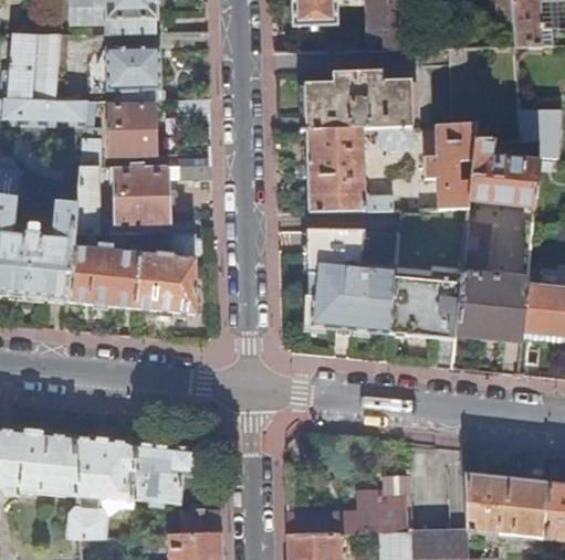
[(70,0),(71,22),(106,21),(106,32),(165,30),(164,13),(157,13),(156,0),(70,0)]
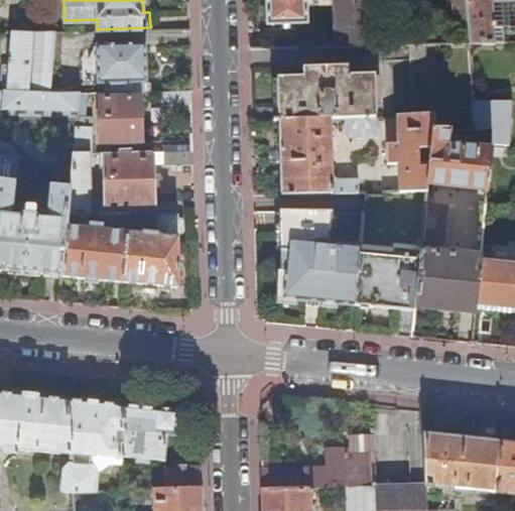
[(265,0),(267,22),(306,20),(305,0),(265,0)]
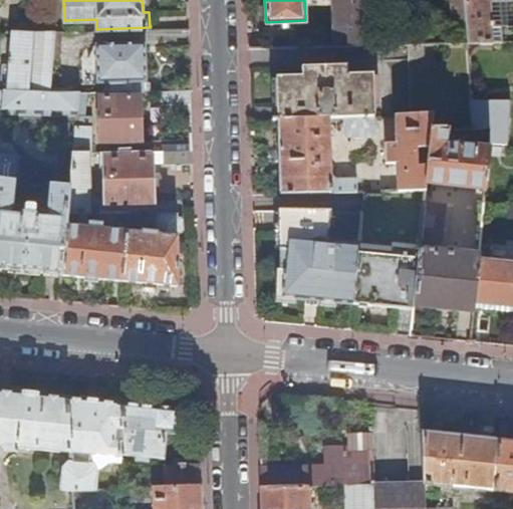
[(360,43),(363,0),(334,0),(335,44),(360,43)]
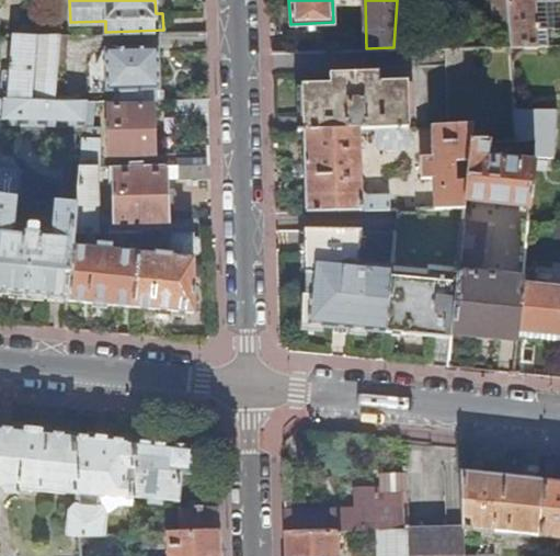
[(507,22),(505,0),(491,0),(493,22),(507,22)]
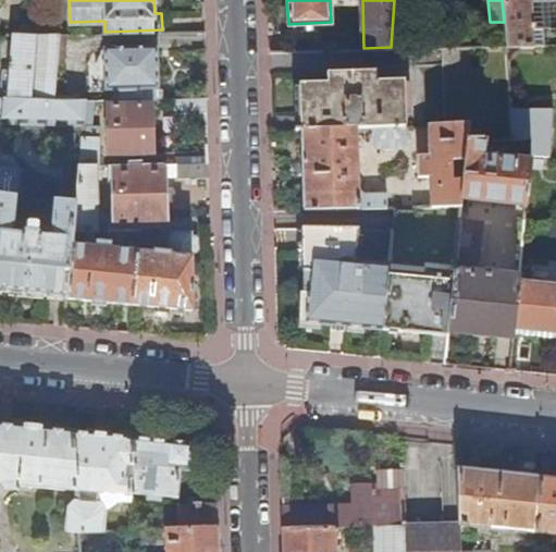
[(502,0),(504,22),(506,44),(531,43),(529,0),(502,0)]
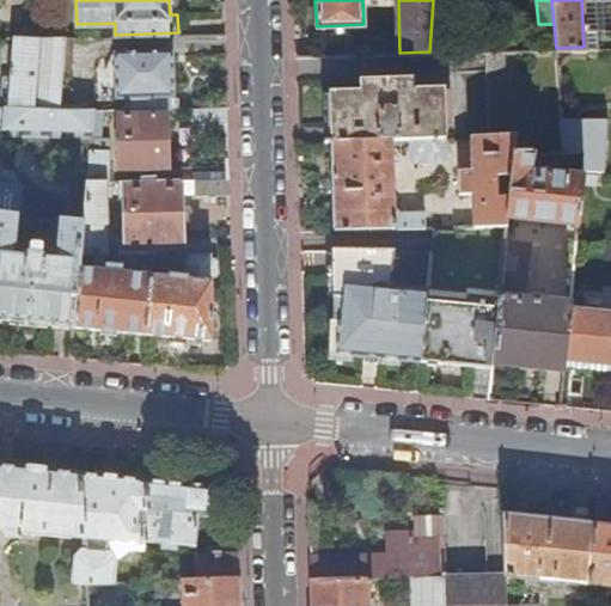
[(554,24),(538,24),(533,24),(536,49),(556,48),(554,24)]
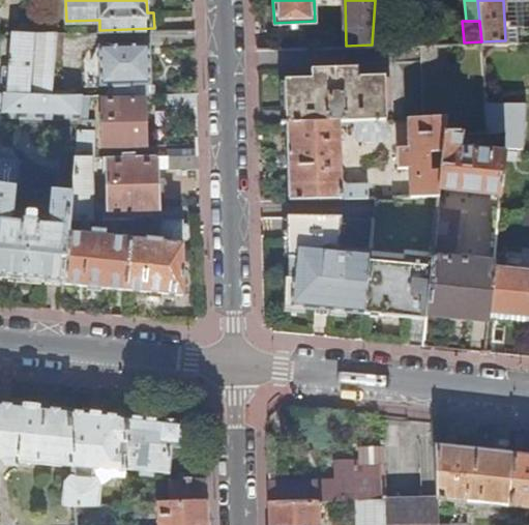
[(29,93),(33,32),(27,32),(11,31),(7,92),(29,93)]
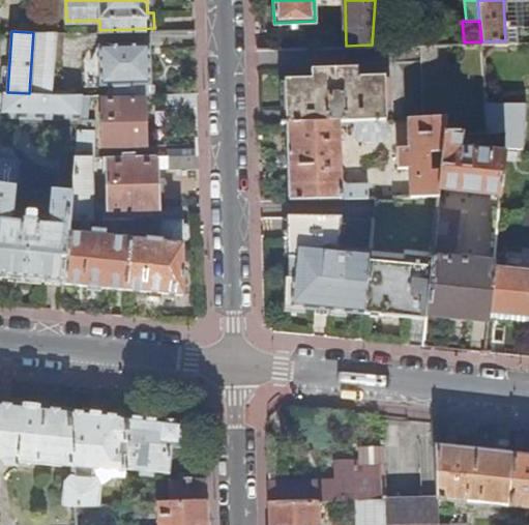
[(60,59),(61,31),(33,32),(29,93),(81,93),(81,88),(51,89),(53,59),(60,59)]
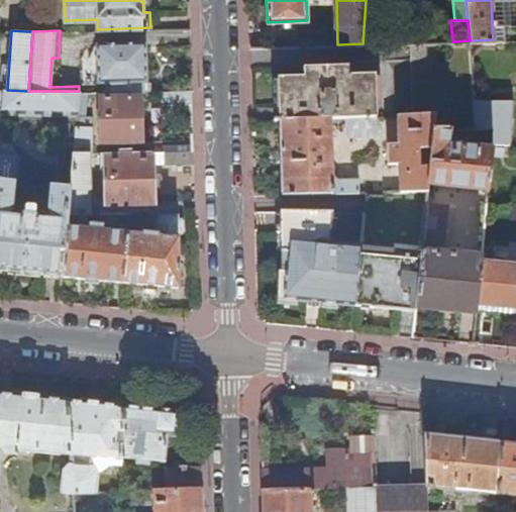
[(478,125),(470,40),(452,41),(410,42),(413,114),(434,113),(433,126),(449,126),(478,125)]
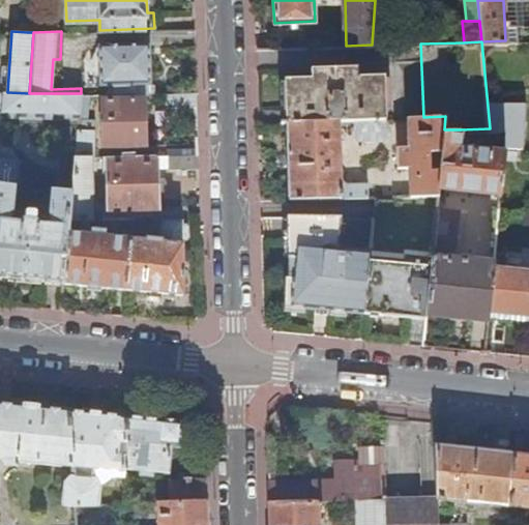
[(107,92),(147,92),(147,82),(150,82),(149,42),(98,44),(99,83),(107,83),(107,92)]
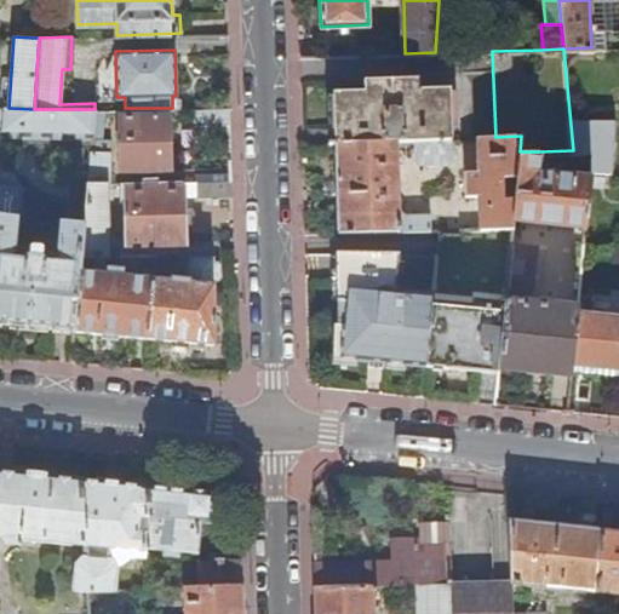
[(333,92),(334,142),(451,137),(448,87),(417,87),(416,76),(366,79),(366,90),(333,92)]
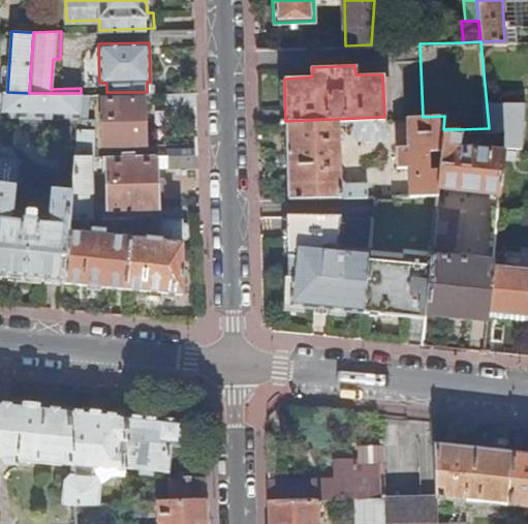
[(195,105),(195,91),(163,91),(164,106),(195,105)]
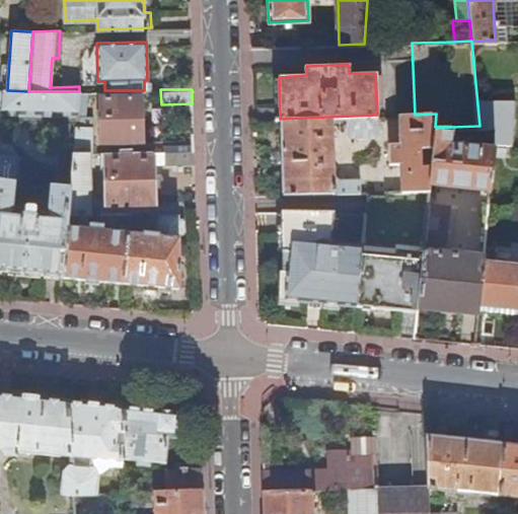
[(77,116),(79,91),(28,91),(7,90),(2,90),(0,122),(55,123),(55,115),(77,116)]
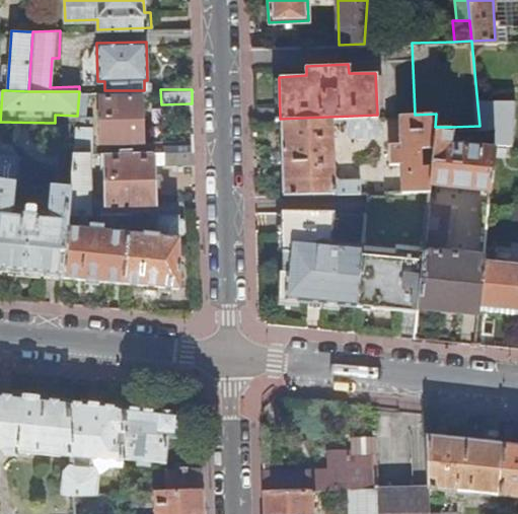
[(141,95),(99,96),(100,141),(104,142),(103,146),(111,146),(111,141),(142,140),(141,95)]
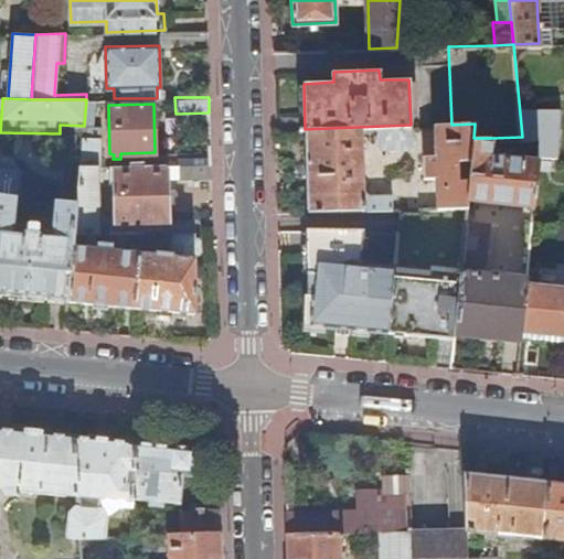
[(475,124),(451,125),(435,125),(436,154),(423,156),(424,176),(436,176),(437,206),(467,205),(468,197),(474,138),(475,124)]
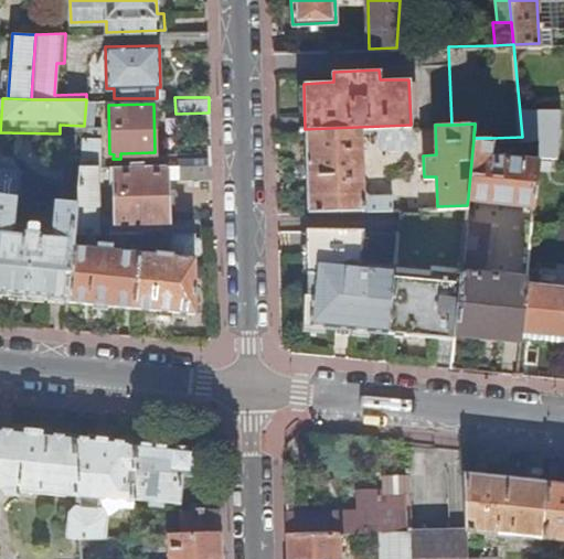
[(411,125),(305,129),(308,210),(392,207),(392,195),(368,197),(363,192),(361,137),(378,137),(378,144),(384,148),(407,147),(411,143),(411,125)]
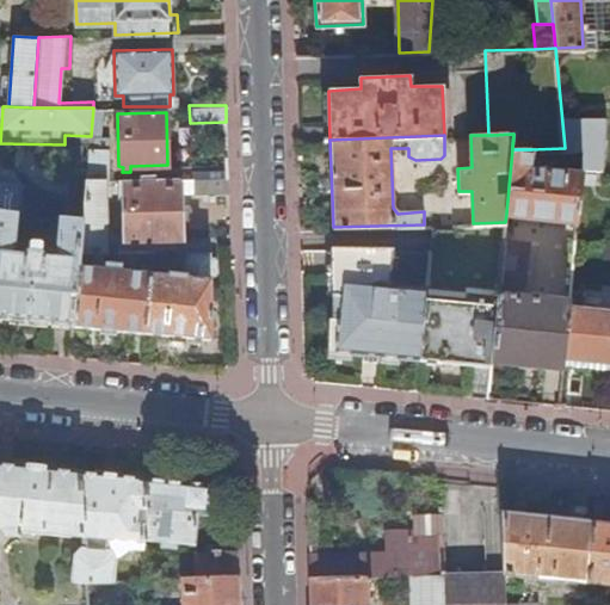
[(108,148),(90,148),(87,179),(105,179),(109,179),(108,148)]
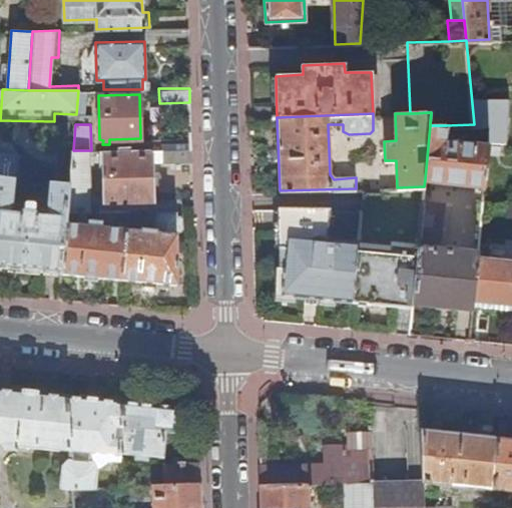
[(445,142),(446,125),(430,125),(425,179),(432,180),(474,184),(484,185),(488,147),(445,142)]
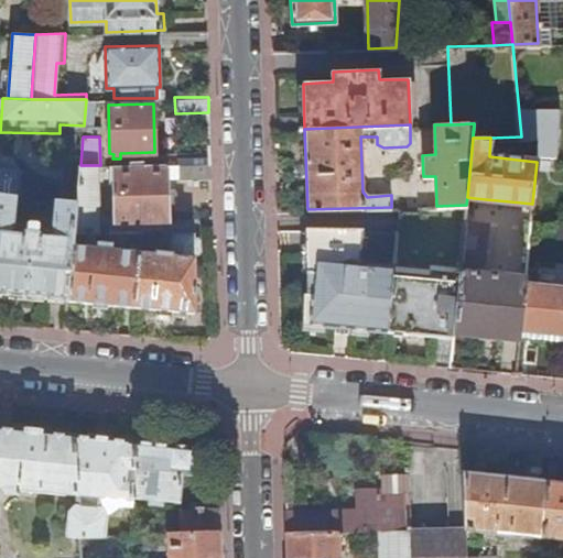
[(2,145),(0,145),(0,165),(18,167),(18,164),(2,145)]
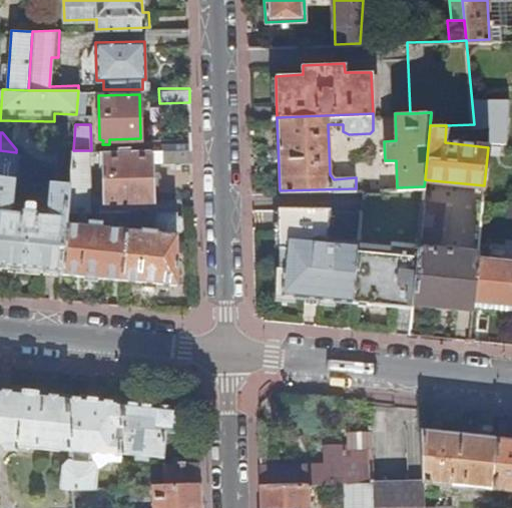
[(191,160),(190,147),(162,148),(162,161),(191,160)]
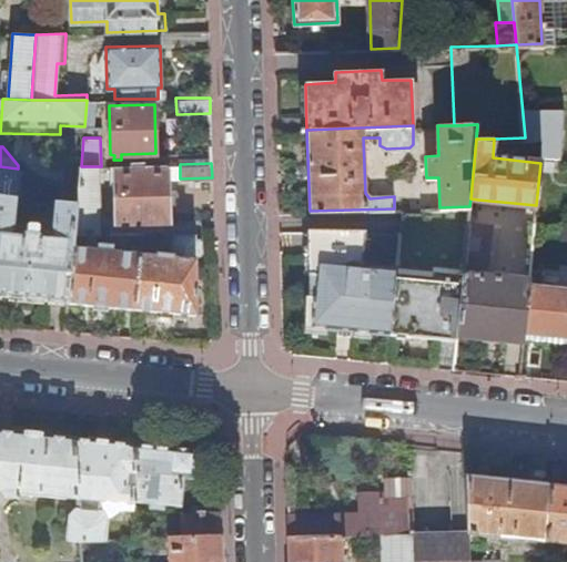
[(166,221),(165,164),(142,165),(142,172),(115,173),(117,223),(166,221)]
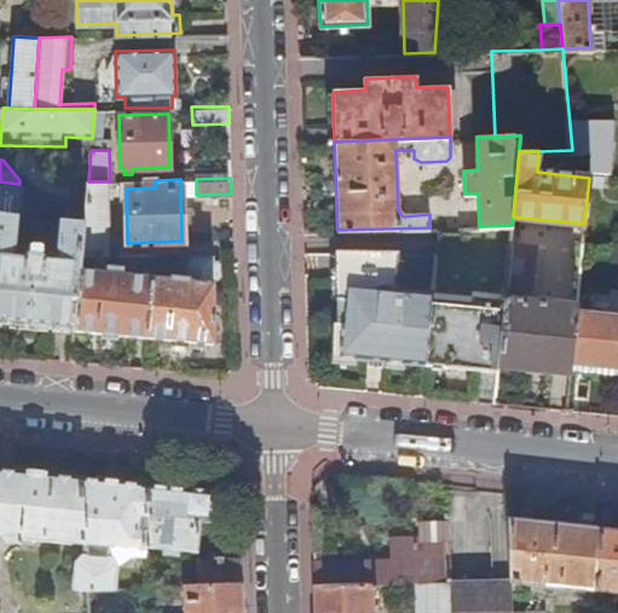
[(0,321),(74,329),(80,270),(81,255),(84,223),(59,220),(58,244),(41,242),(40,255),(30,255),(27,259),(27,260),(15,260),(7,252),(15,247),(21,184),(19,184),(0,181),(0,321)]
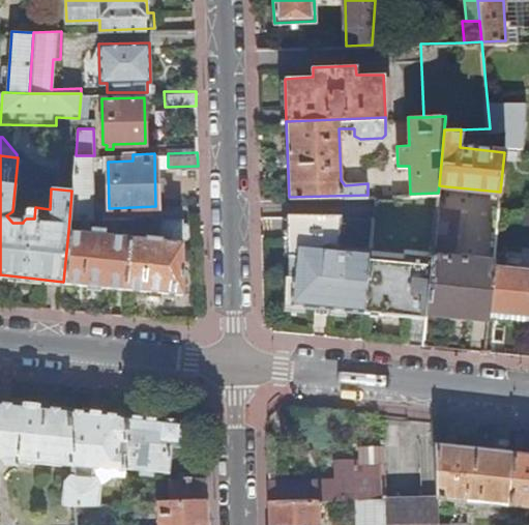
[(91,155),(76,155),(71,191),(69,219),(93,217),(91,155)]
